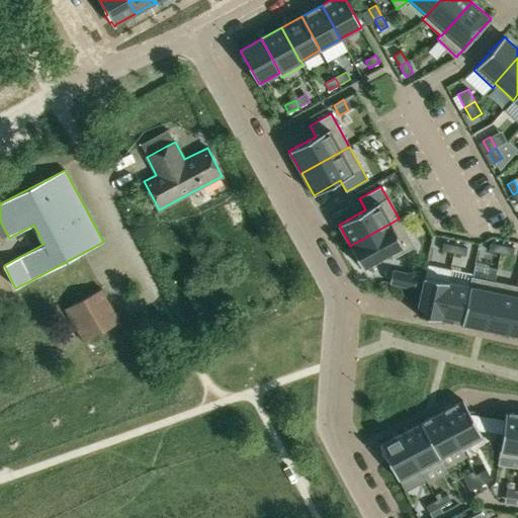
[(350,246),(363,269),(391,253),(394,258),(414,246),(399,219),(350,246)]
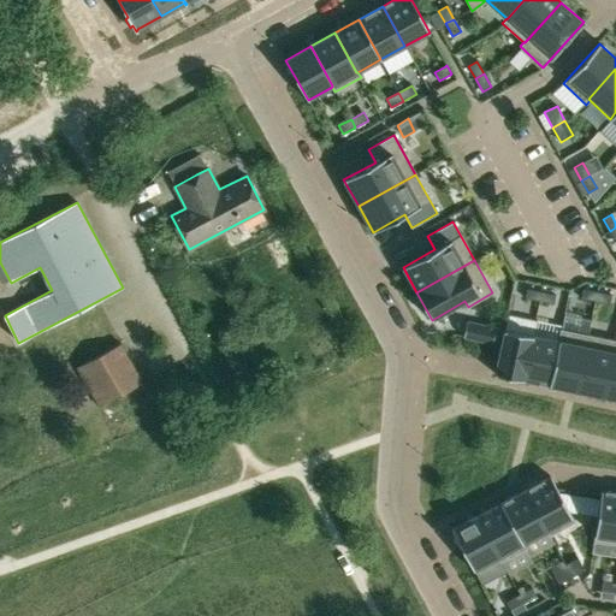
[(527,289),(525,298),(539,301),(542,291),(527,289)]
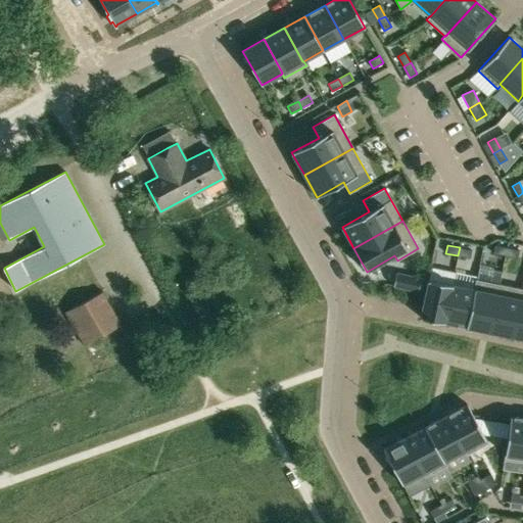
[(495,245),(493,253),(506,256),(507,248),(495,245)]
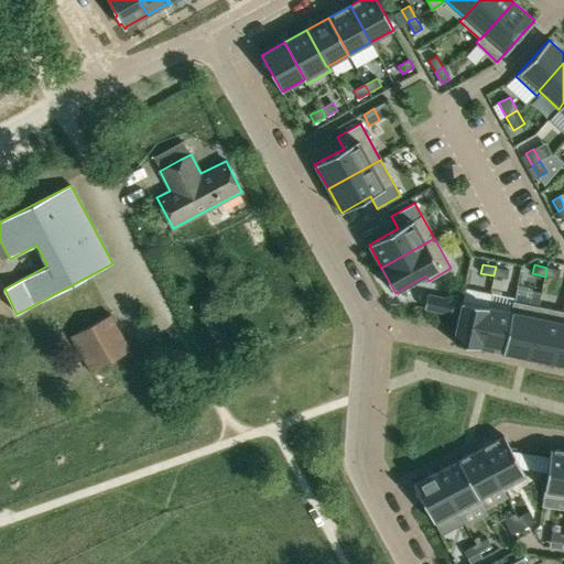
[(496,267),(494,275),(507,279),(509,270),(496,267)]
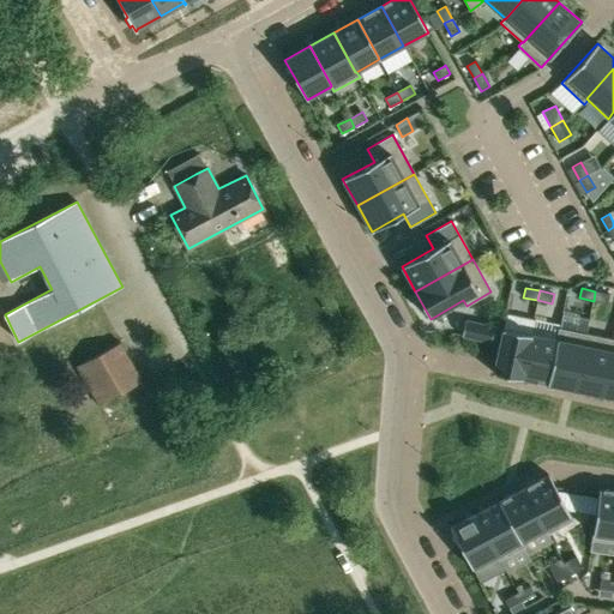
[(595,292),(594,301),(607,304),(609,294),(595,292)]
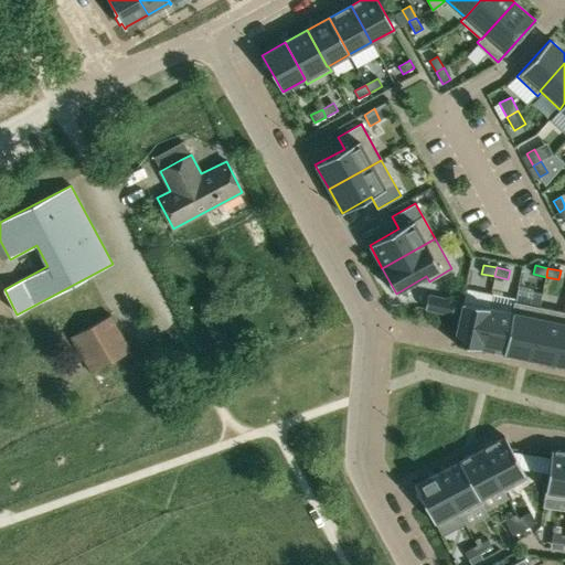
[(428,295),(425,309),(451,315),(455,300),(428,295)]
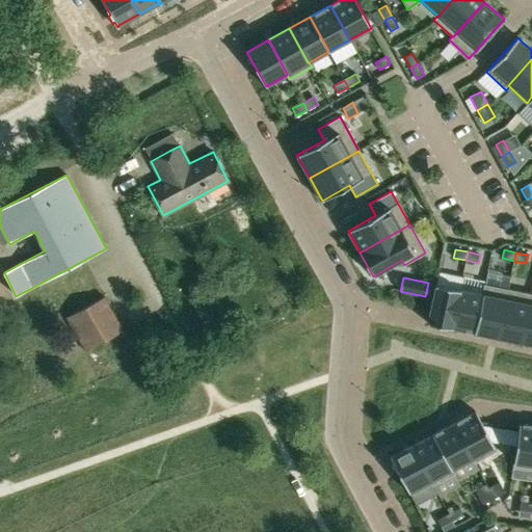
[(483,294),(475,333),(498,338),(508,288),(484,284),(482,294),(483,294)]
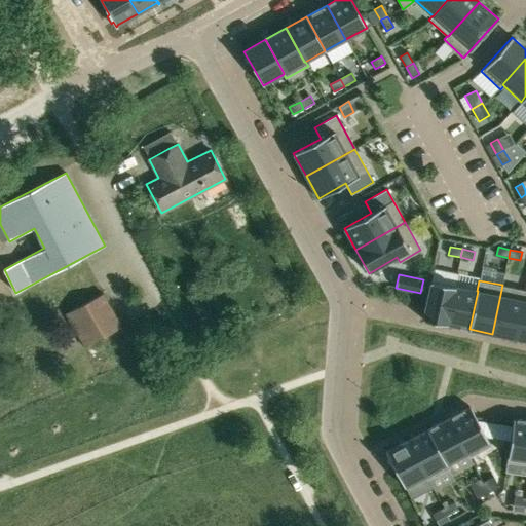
[(430,282),(422,320),(447,325),(454,286),(430,282)]
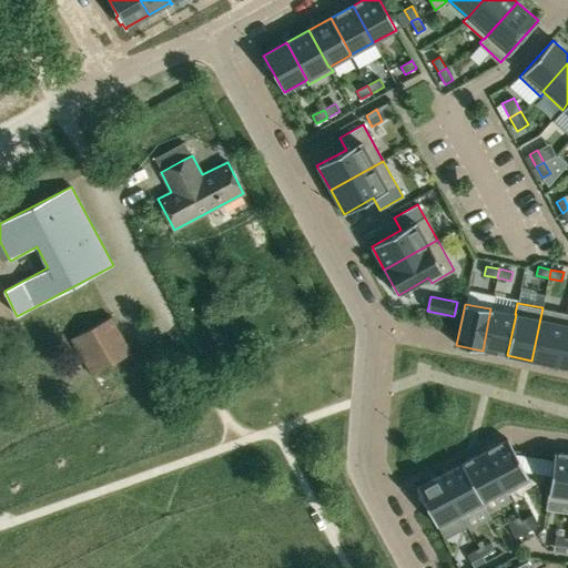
[(543,307),(531,361),(557,366),(567,313),(543,307)]
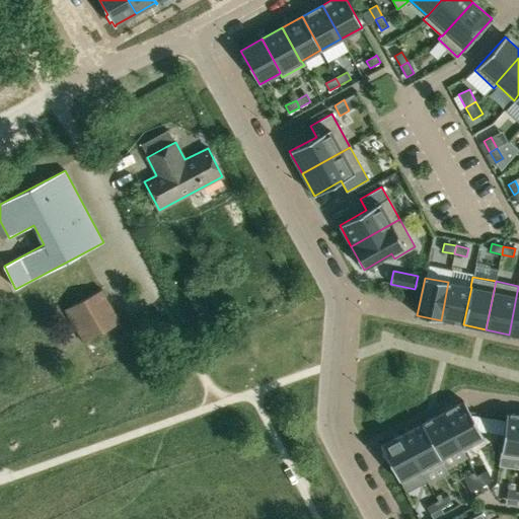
[(448,282),(441,320),(463,324),(471,287),(470,287),(448,282)]
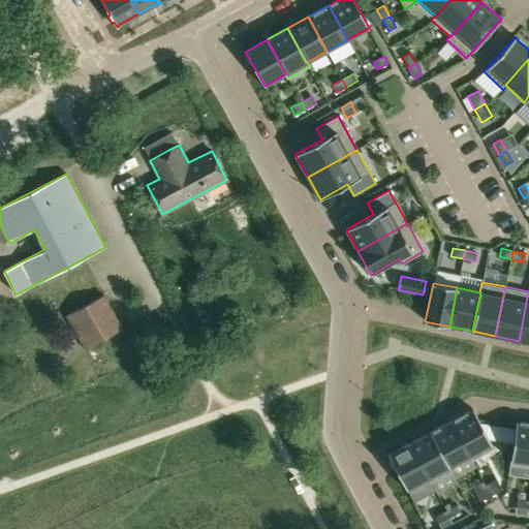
[(528,290),(528,291),(519,341),(528,342),(528,290)]
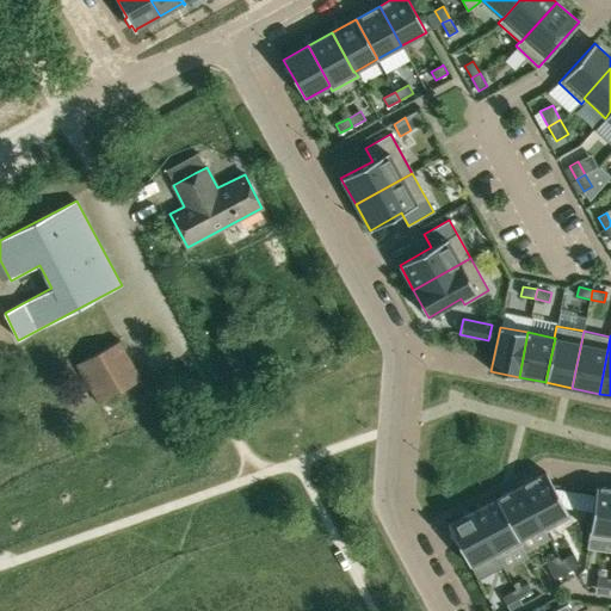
[(99,351),(76,364),(98,403),(142,380),(119,340),(99,351)]
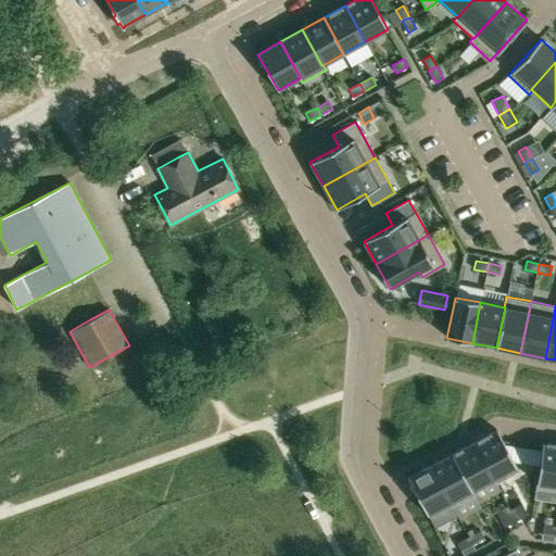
[(496,430),(474,442),(493,479),(516,467),(504,444),(503,442),(496,430)]
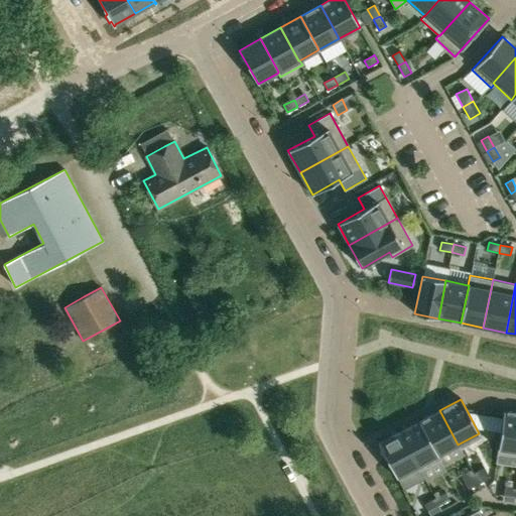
[(439,410),(419,421),(437,456),(458,444),(439,410)]
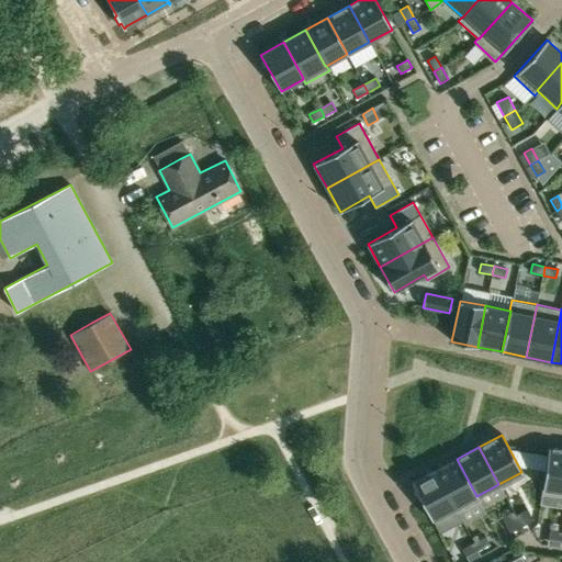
[(547,454),(541,494),(561,496),(561,448),(548,447),(548,452),(547,454)]
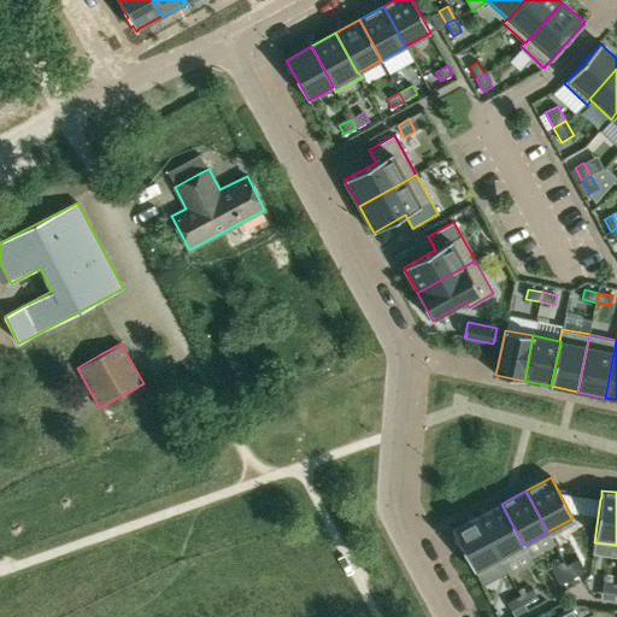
[(501,504),(477,517),(499,557),(523,545),(501,504)]
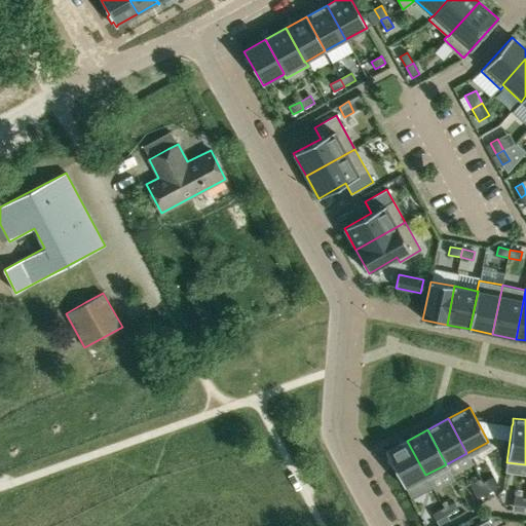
[(407,441),(385,452),(405,487),(425,475),(407,441)]
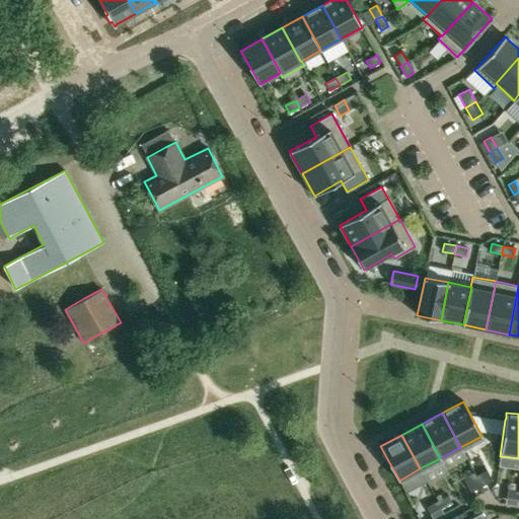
[(489,473),(478,479),(482,487),(493,480),(489,473)]
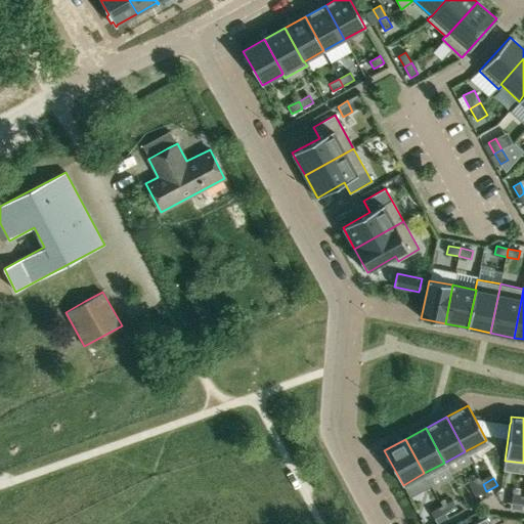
[(483,484),(472,489),(476,496),(486,491),(483,484)]
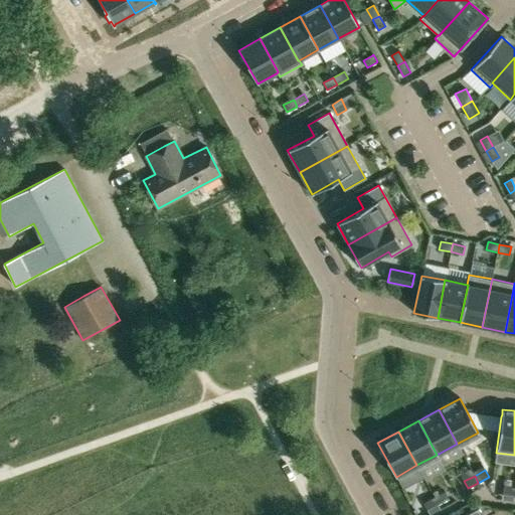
[(514,487),(504,486),(502,494),(514,496),(514,490),(514,487)]
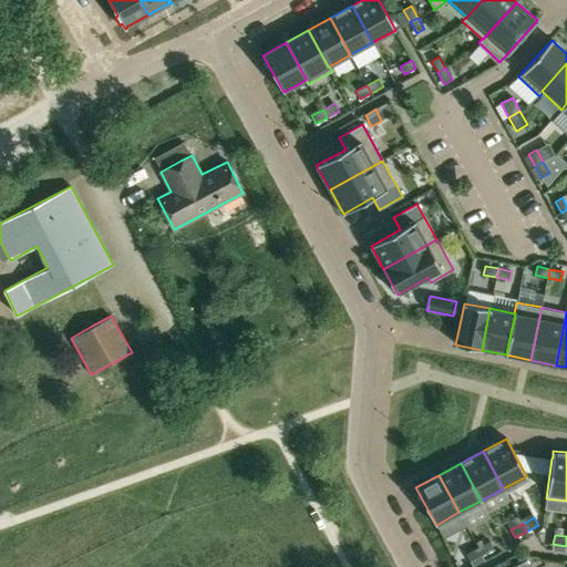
[(490,542),(477,547),(482,555),(494,549),(490,542)]
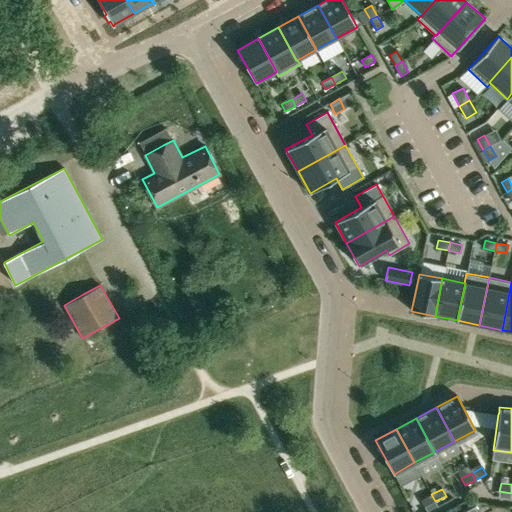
[(431,494),(421,500),(425,507),(435,501),(431,494)]
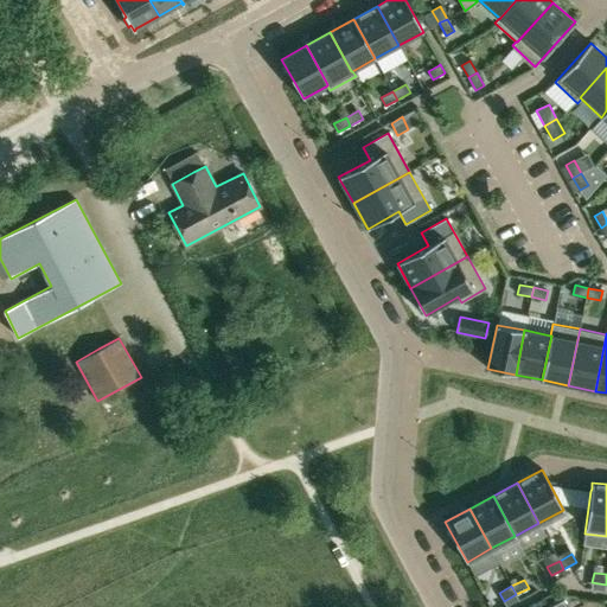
All buildings are outlined.
